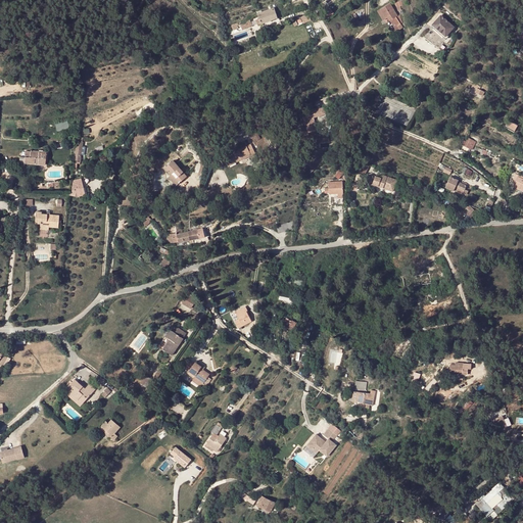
[(386,18),(387,17),(390,15),(392,18),(391,19),(396,27),(394,28),(396,32),(402,28),(400,25),(396,16),(397,15),(389,3),(380,9),(386,18)]
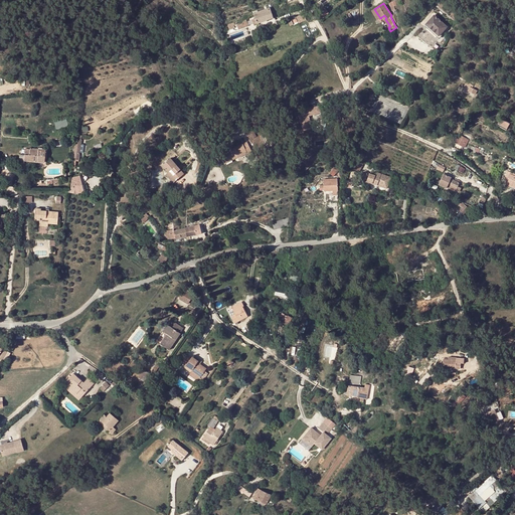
[(270,8),(264,10),(268,19),(273,17),(270,8)]
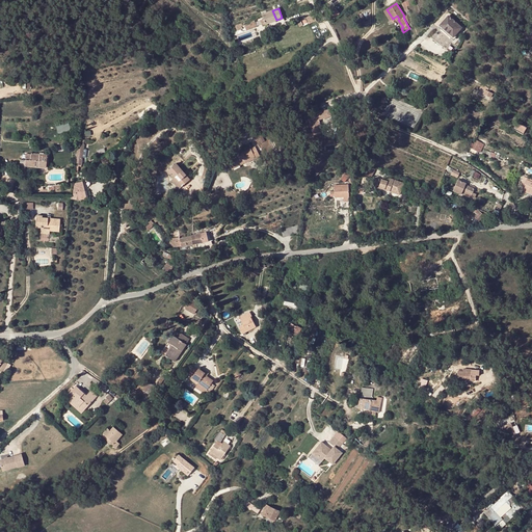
[(390,21),(393,19),(387,9),(383,11),(390,21)]
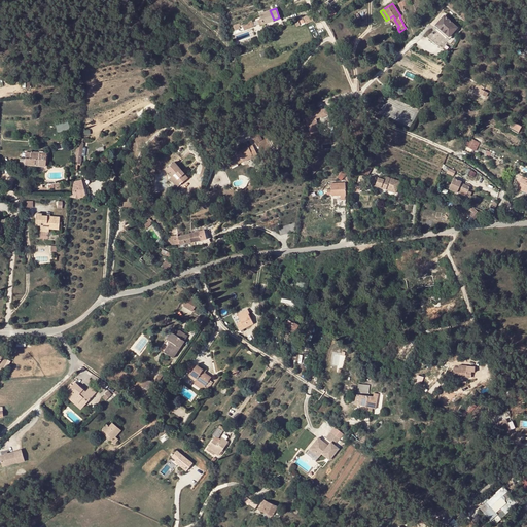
[(260,25),(274,20),(270,10),(259,14),(261,19),(258,20),(260,25)]
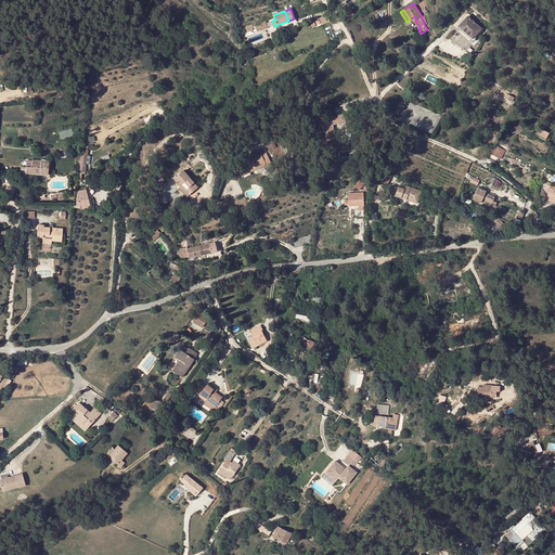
[(327,15),(320,18),(323,25),(331,21),(327,15)]
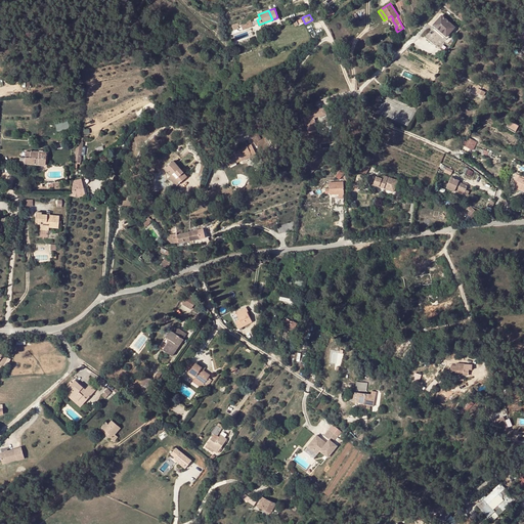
[(391,20),(395,28),(397,27),(392,19),(393,18),(391,15),(388,17),(390,22),(391,20)]
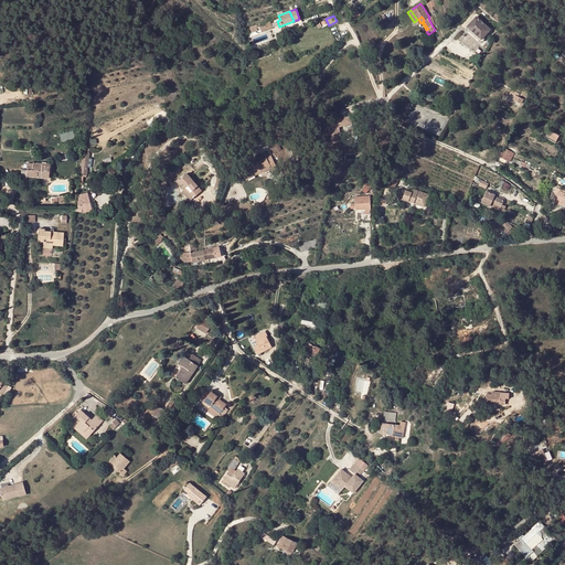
[(490,30),(476,17),(467,27),(481,39),(490,30)]
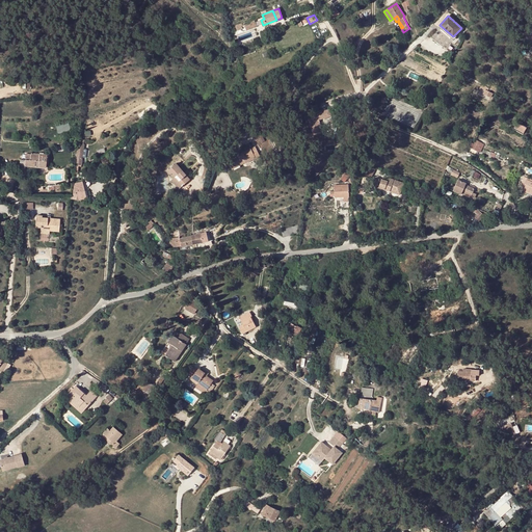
[(257,27),(255,20),(250,22),(251,24),(244,26),(246,31),(257,27)]
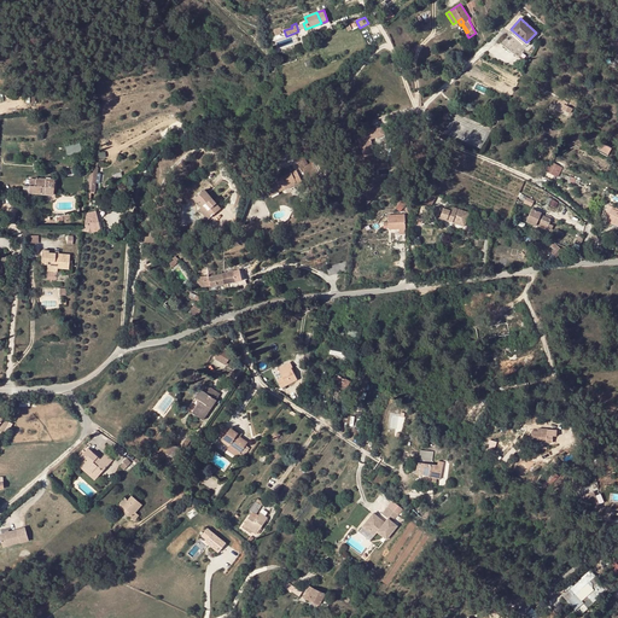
[(530,54),(505,36),(500,44),(524,62),(530,54)]
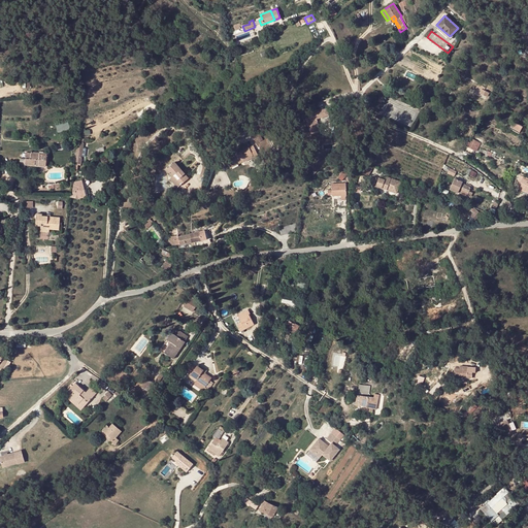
[(305,114),(310,134),(318,132),(315,122),(318,122),(317,119),(329,116),(327,108),(305,114)]
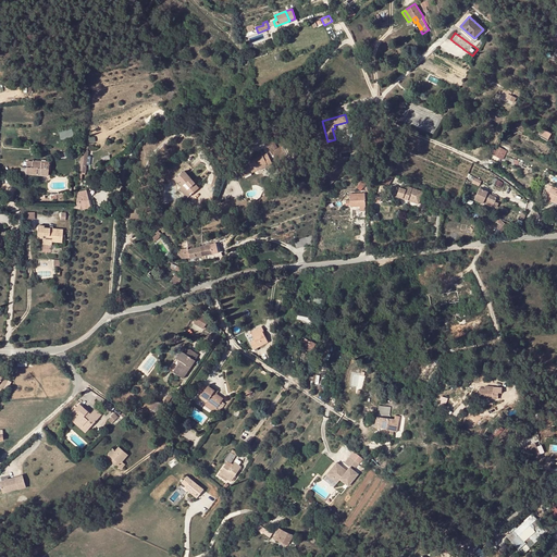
[(552,134),(543,128),(540,134),(548,139),(552,134)]
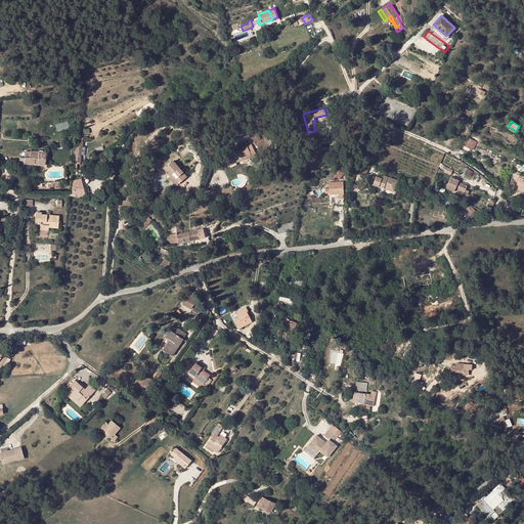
[(56,124),(57,131),(70,129),(69,122),(56,124)]
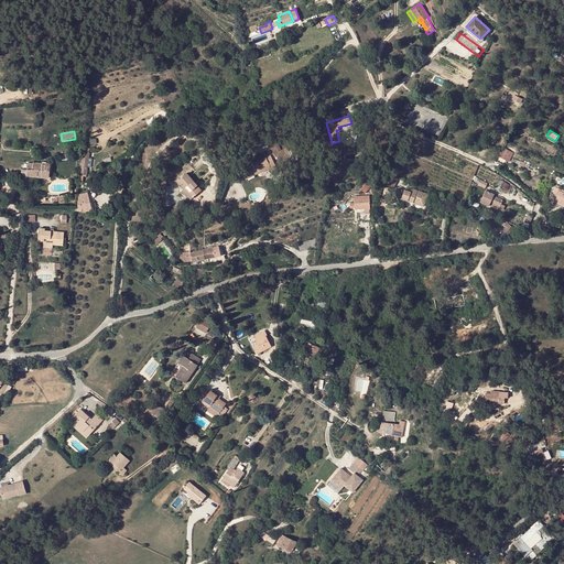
[(88,149),(82,150),(83,151),(83,154),(80,169),(80,174),(79,184),(83,183),(83,176),(86,176),(87,167),(89,150),(90,150),(90,148),(88,149)]
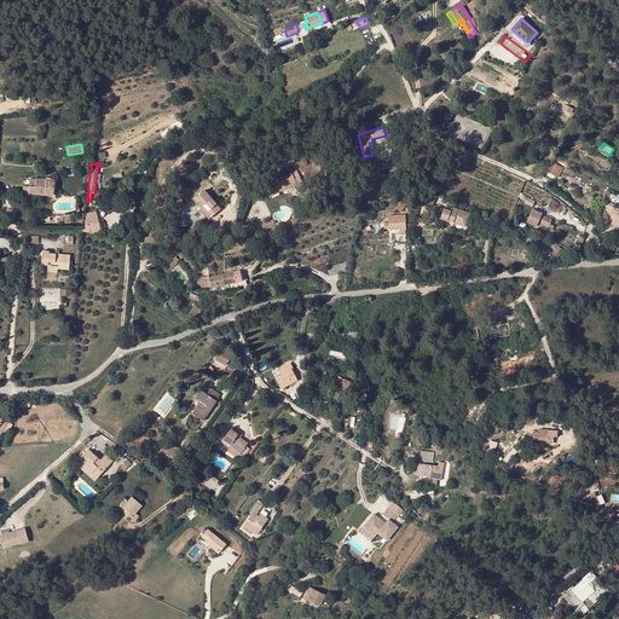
[(550,167),(548,172),(556,175),(559,177),(563,168),(554,165),(551,168),(550,167)]
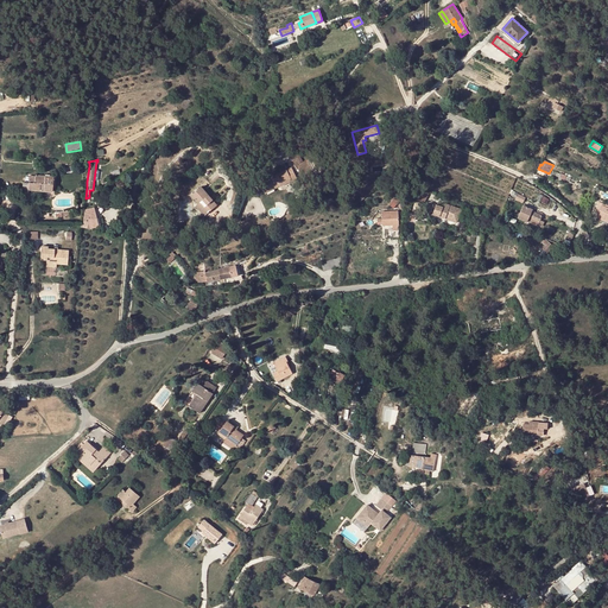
[(276,176),(276,173),(272,176),(272,177),(261,183),(264,188),(266,187),(268,190),(279,184),(280,187),(292,181),(295,185),(299,183),(291,168),(277,175),(276,176)]
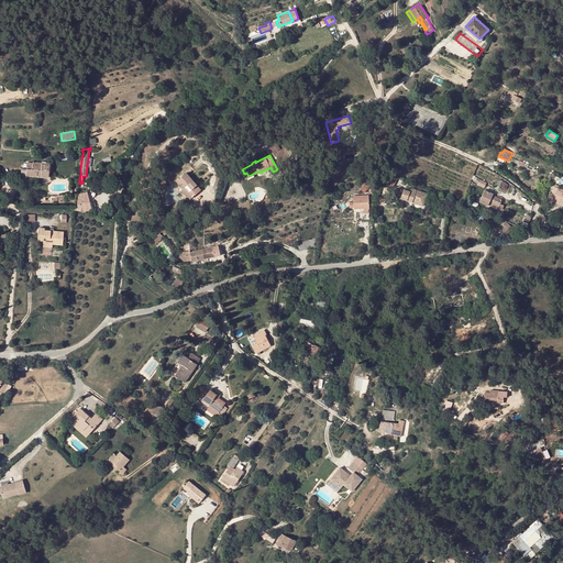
[(26,173),(23,173),(23,178),(26,178),(26,176),(48,177),(48,168),(45,168),(45,165),(41,165),(41,163),(33,163),(28,162),(26,169),(26,173)]
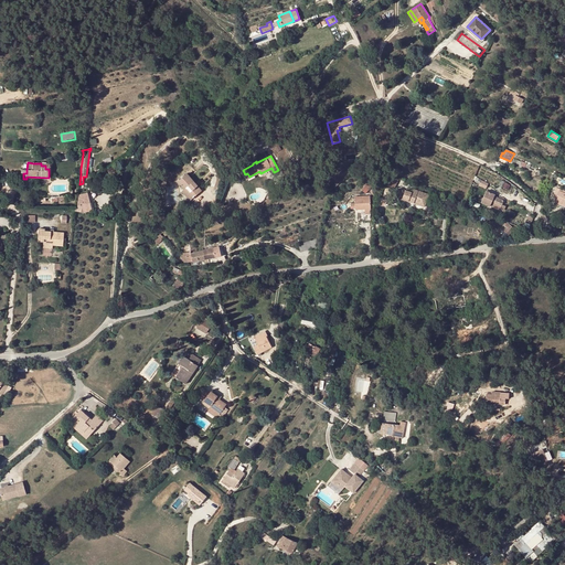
[(202,191),(188,173),(178,181),(184,189),(183,190),(191,200),(202,191)]
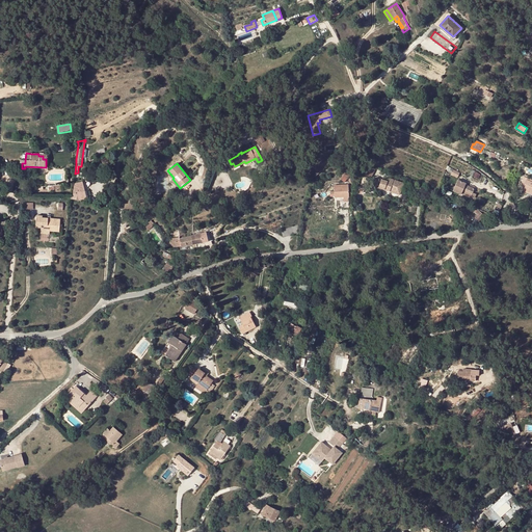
[(373,169),(368,166),(363,176),(368,179),(369,177),(370,178),(374,171),(373,170),(373,169)]
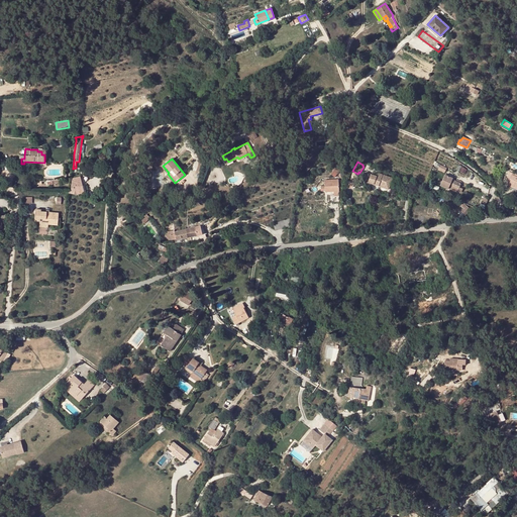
[(339,169),(335,169),(330,174),(334,177),(340,170),(339,169)]
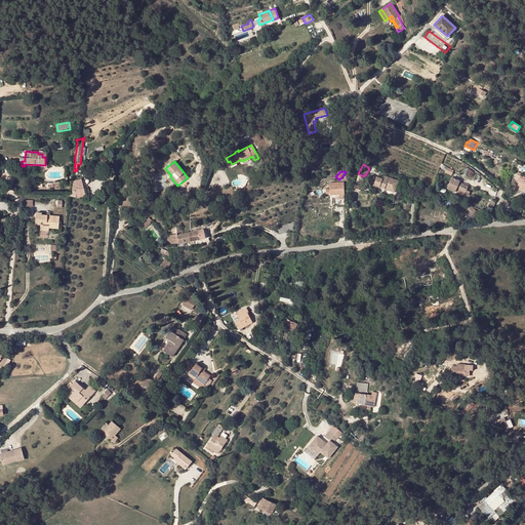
[(374,185),(384,188),(395,192),(397,185),(399,180),(384,175),(382,178),(379,178),(376,177),(374,185)]
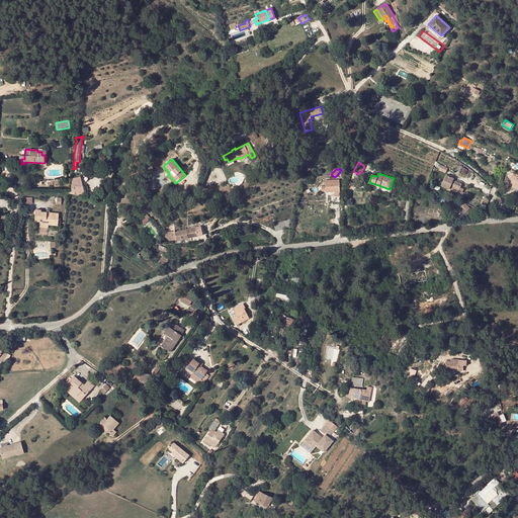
[(517,174),(513,173),(512,175),(510,181),(508,184),(517,188),(517,174)]
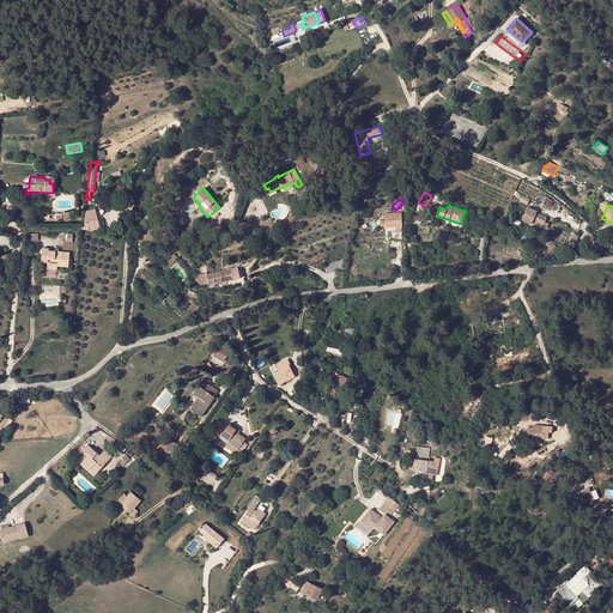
[(206,218),(207,217),(199,206),(198,207),(206,218)]
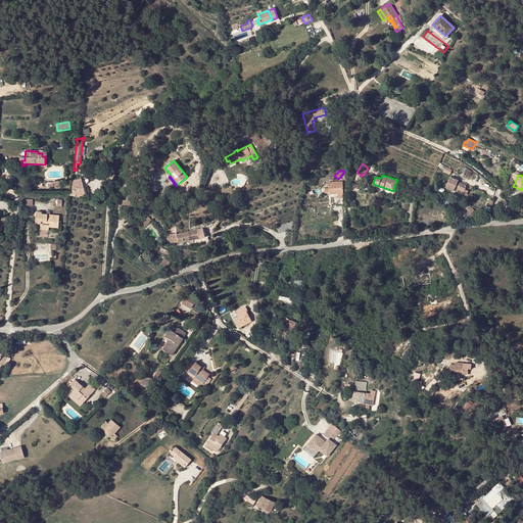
[(458,181),(450,177),(445,186),(454,190),(455,189),(456,185),(458,182),(458,181)]
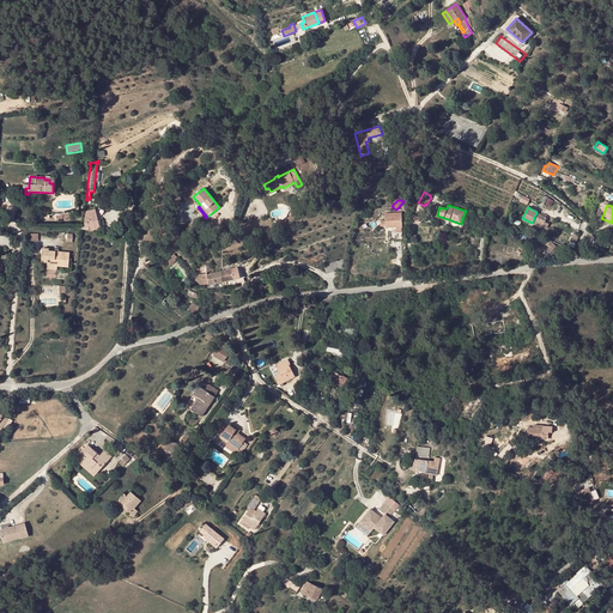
[(401,214),(402,213),(401,212),(386,212),(386,220),(381,220),(381,222),(381,226),(383,226),(386,226),(395,226),(402,226),(402,220),(402,219),(401,219),(401,214)]
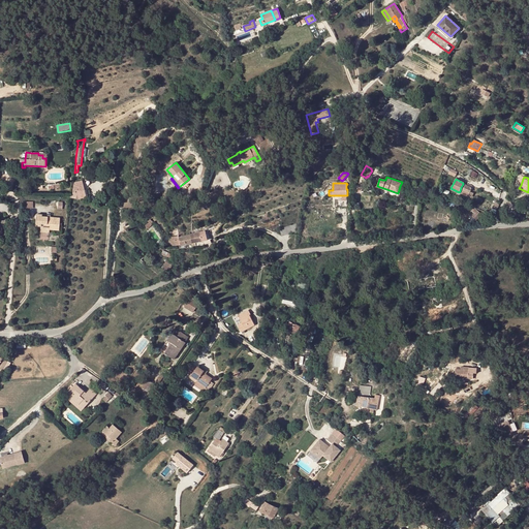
[(83,184),(73,187),(72,191),(73,197),(78,198),(85,196),(83,184)]
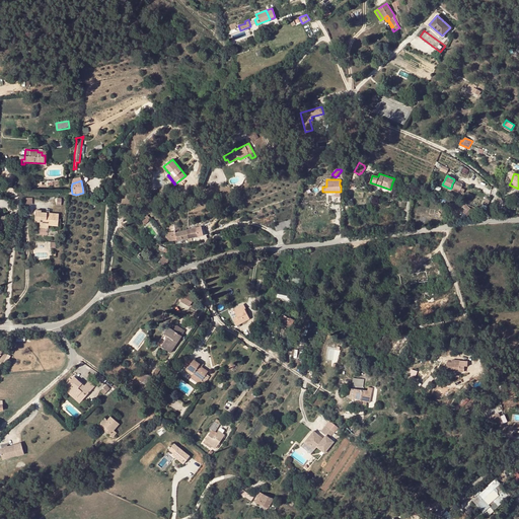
[(459,192),(461,188),(463,182),(461,181),(460,182),(454,180),(452,183),(451,188),(459,192)]
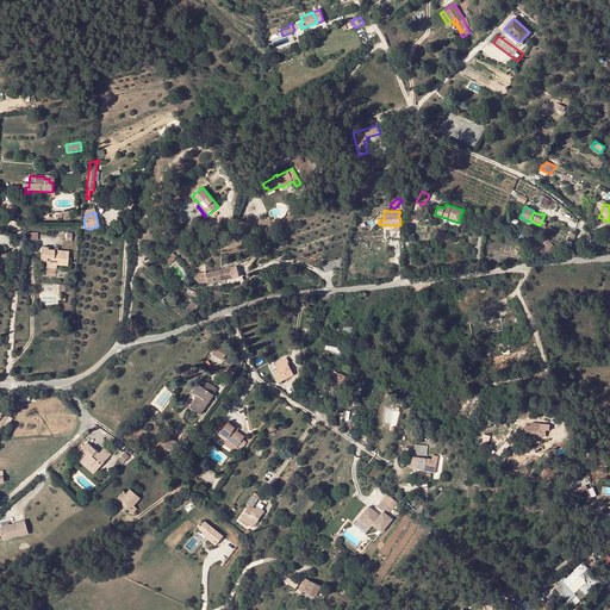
[(459,223),(446,218),(443,222),(444,223),(460,228),(465,216),(461,215),(459,223)]
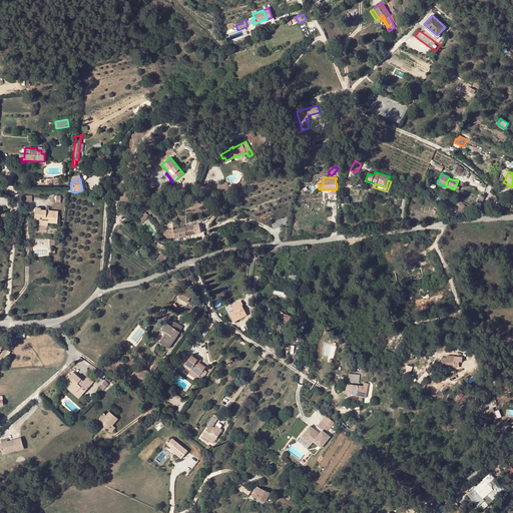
[(510,201),(504,198),(502,204),(508,206),(510,201)]
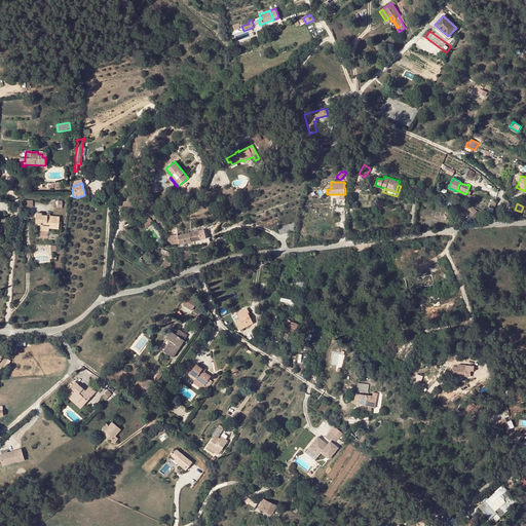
[(478,213),(472,207),(470,210),(472,212),(470,215),(474,218),(478,213)]
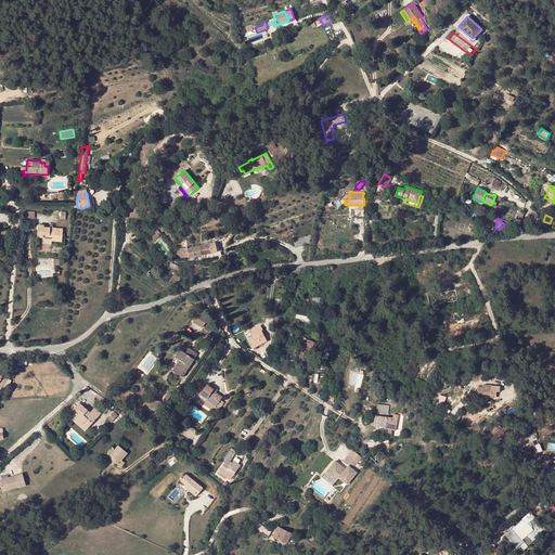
[(43,236),(42,240),(52,241),(62,241),(63,229),(43,228),(43,226),(38,224),(37,236),(43,236)]
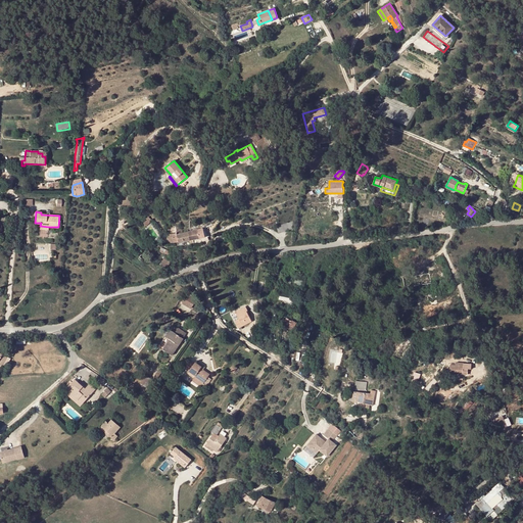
[(278,233),(290,230),(288,223),(276,227),(278,233)]
